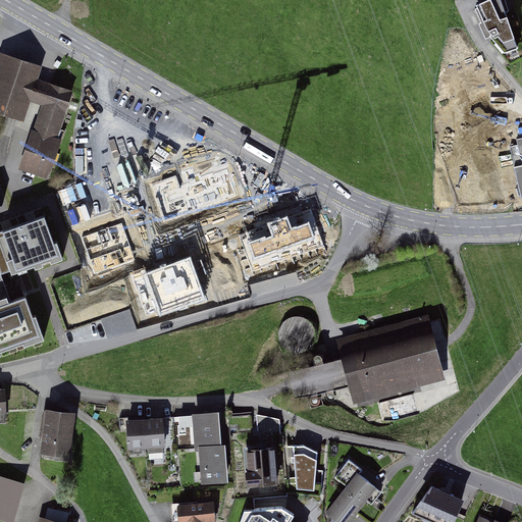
[(489,42),(492,40),(504,53),(515,49),(504,17),(509,15),(503,0),(500,0),(499,0),(489,0),(479,4),(484,20),(482,21),(489,42)]
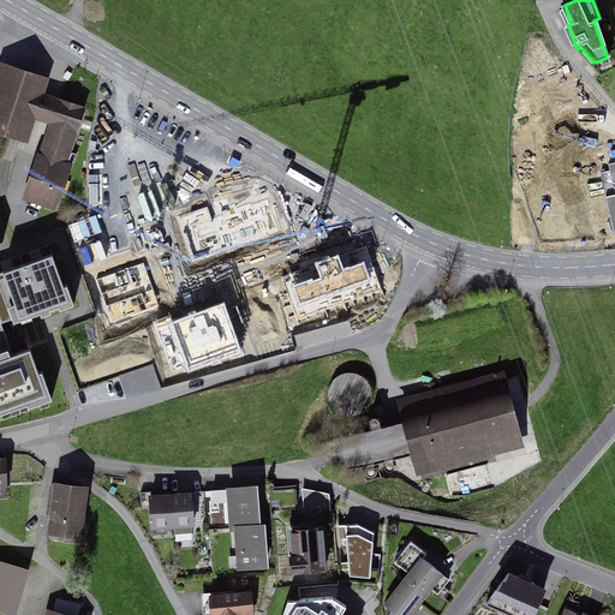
[(48,83),(1,67),(0,71),(0,132),(29,143),(35,125),(47,129),(23,199),(55,210),(70,169),(66,168),(84,114),(42,100),(48,83)]
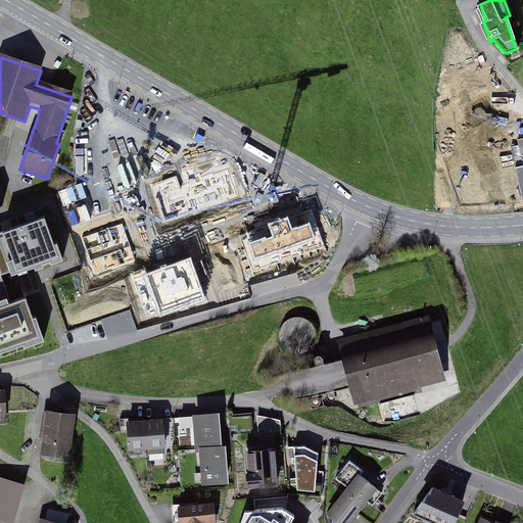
[(519,147),(512,149),(522,198),(522,139),(518,141),(519,147)]
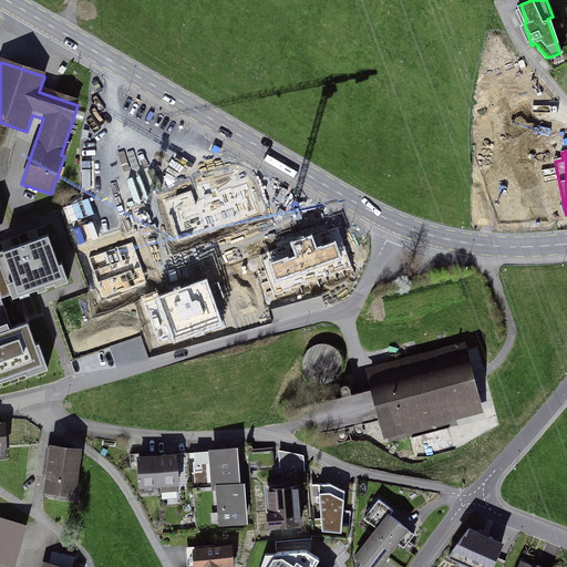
[(48,236),(0,254),(0,300),(10,297),(12,302),(69,281),(61,263),(59,264),(48,236)]
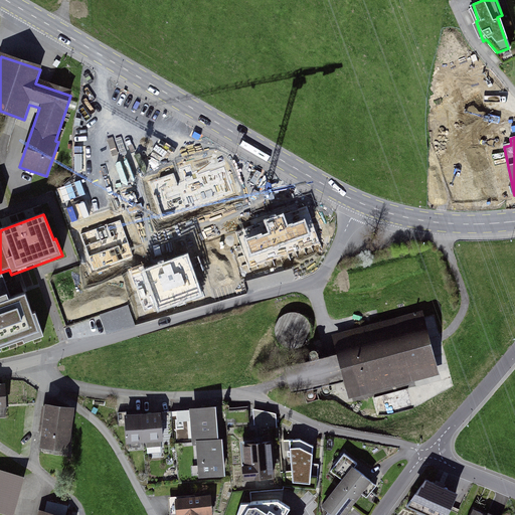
[(0,302),(9,299),(0,273),(0,302)]
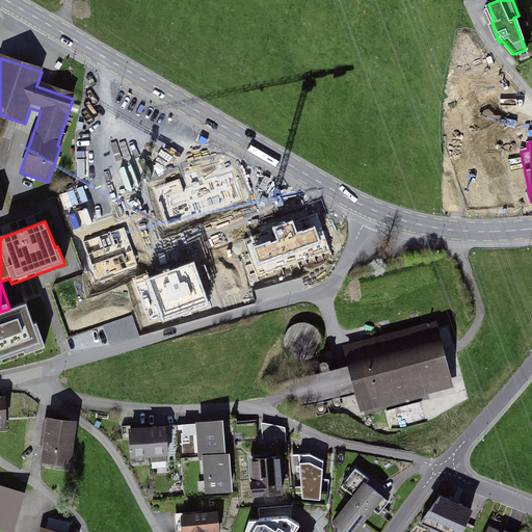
[(26,303),(9,309),(0,312),(0,361),(45,345),(35,322),(33,323),(26,303)]
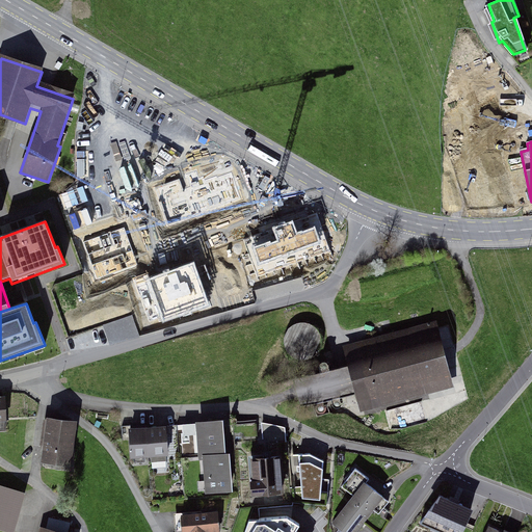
[(288,338),(310,349),(320,329),(298,318),(288,338)]
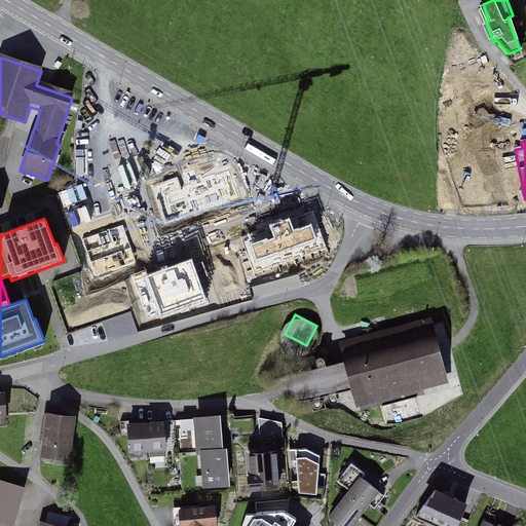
[(425,318),(336,341),(352,405),(442,382),(425,318)]
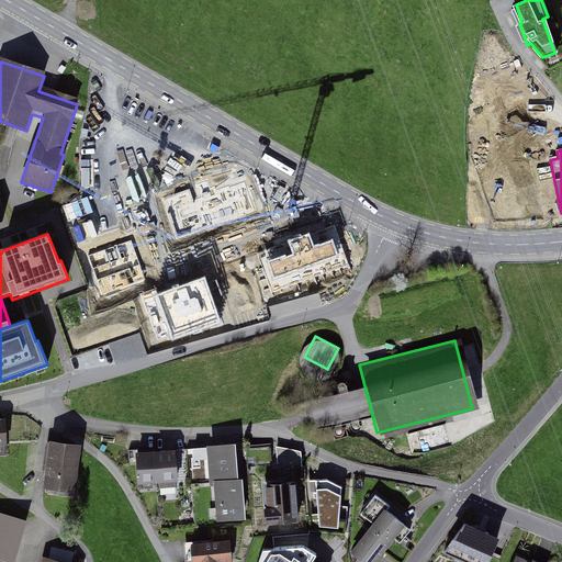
[(45,490),(72,494),(79,449),(52,445),(45,490)]
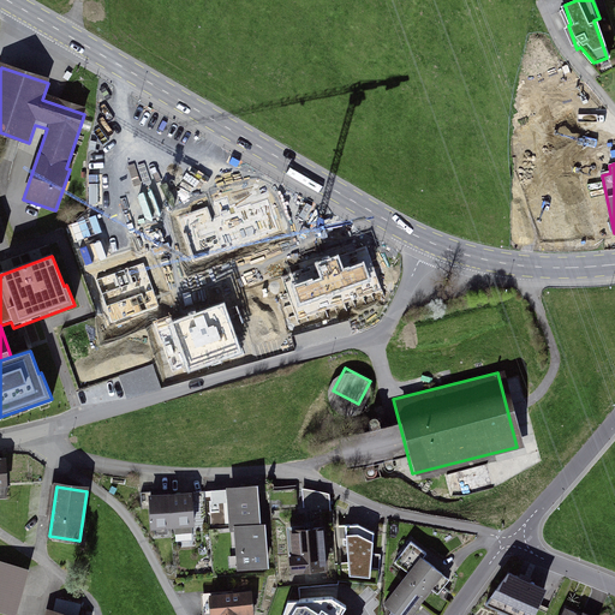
[(237,529),(258,527),(257,489),(228,490),(231,531),(237,531),(237,529)]
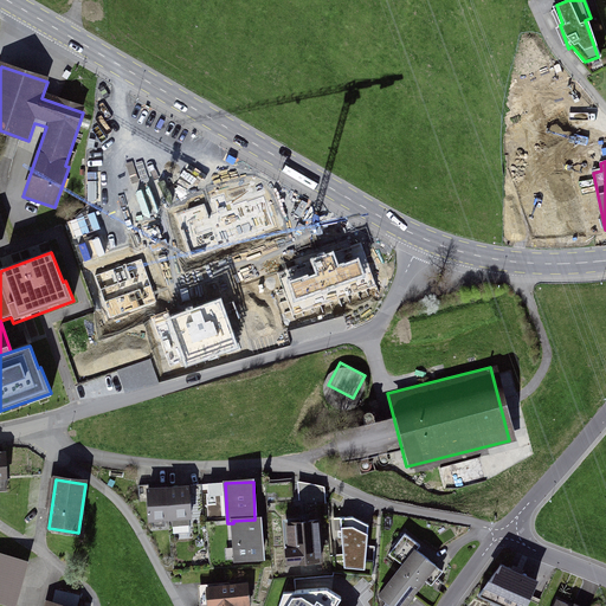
[(171,523),(193,522),(189,487),(168,488),(171,523)]
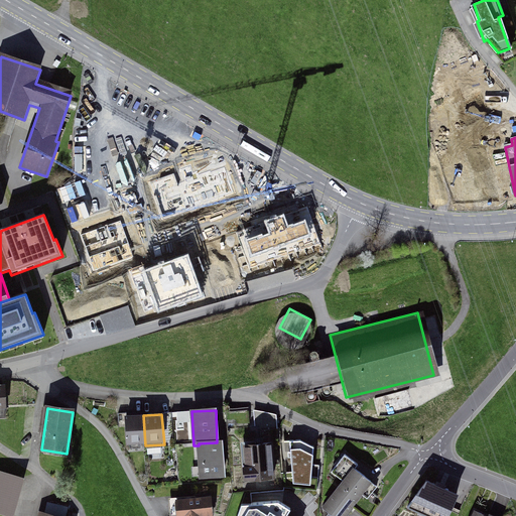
[(127,447),(145,445),(143,415),(125,417),(127,447)]
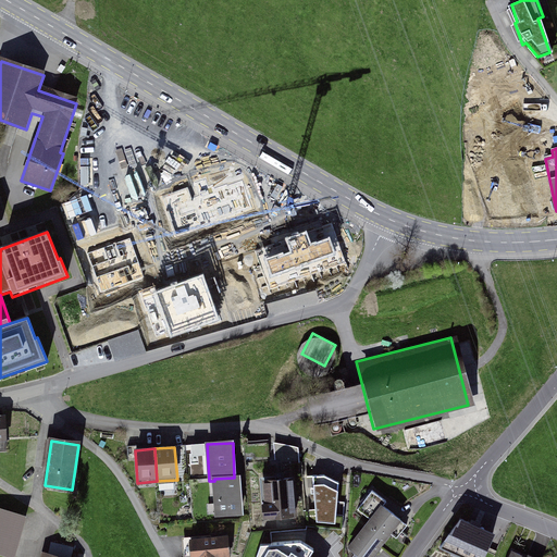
[(214,479),(214,481),(215,517),(242,515),(239,478),(234,478),(214,479)]
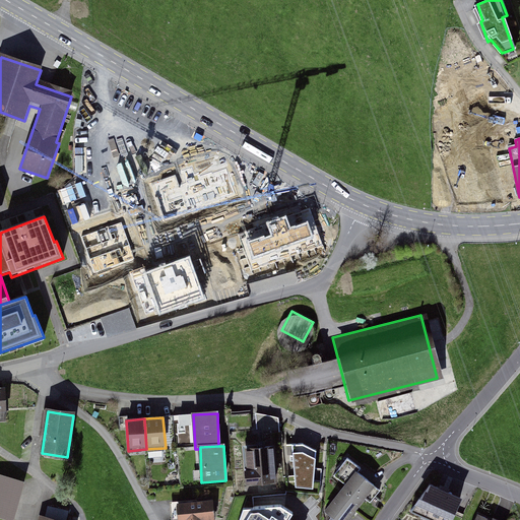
[(296,488),(312,490),(315,452),(302,447),(293,447),(296,488)]
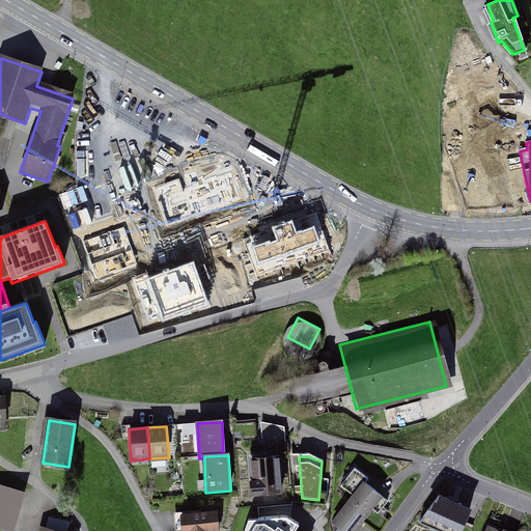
[(278,459),(251,462),(254,494),(281,492),(278,459)]
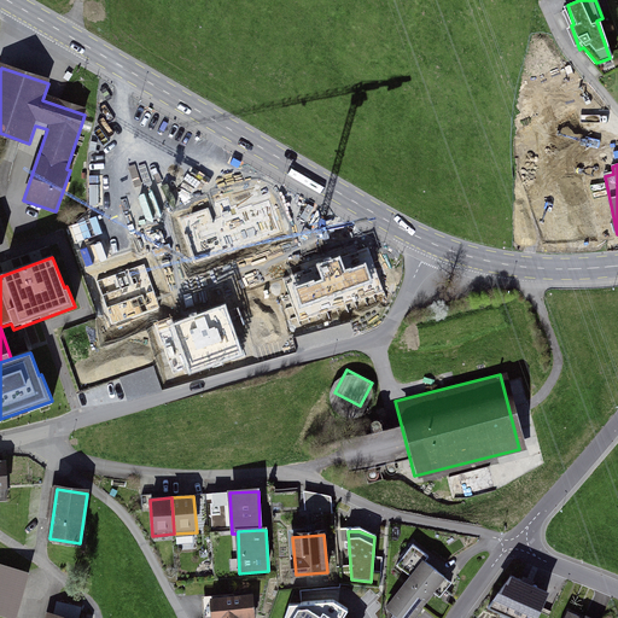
[(413,577),(424,564),(427,559),(413,548),(398,566),(413,577)]
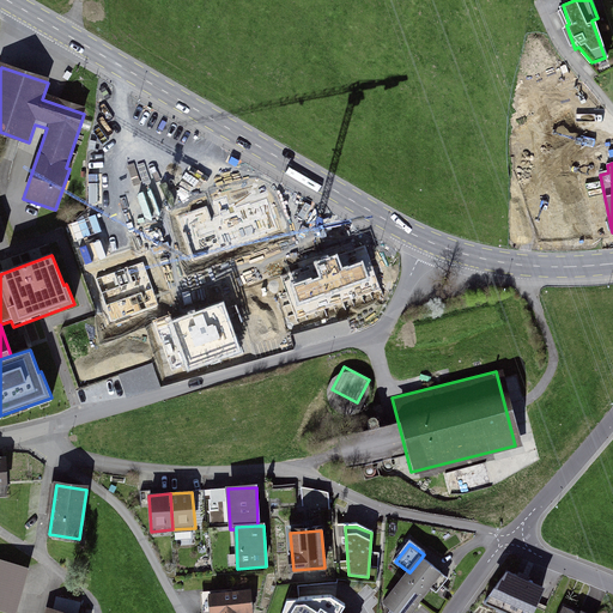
[(0,607),(12,611),(22,565),(0,559),(0,607)]
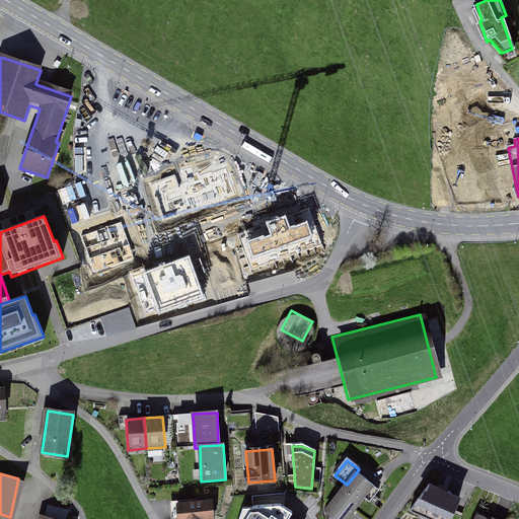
[(377,491),(356,473),(347,485),(326,512),(336,518),(346,518),(364,498),(369,501),(377,491)]
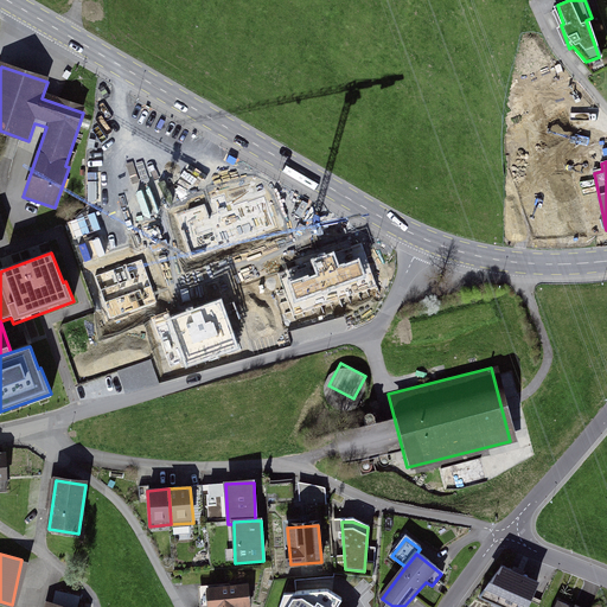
[(525,606),(536,582),(502,567),(481,598),(502,606),(525,606)]
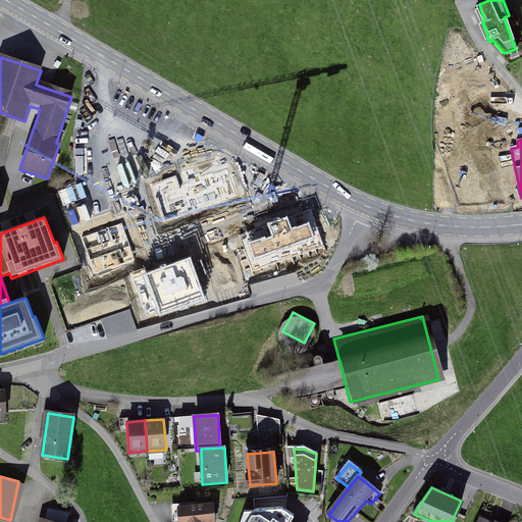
[(180,521),(213,521),(212,505),(179,508),(180,521)]
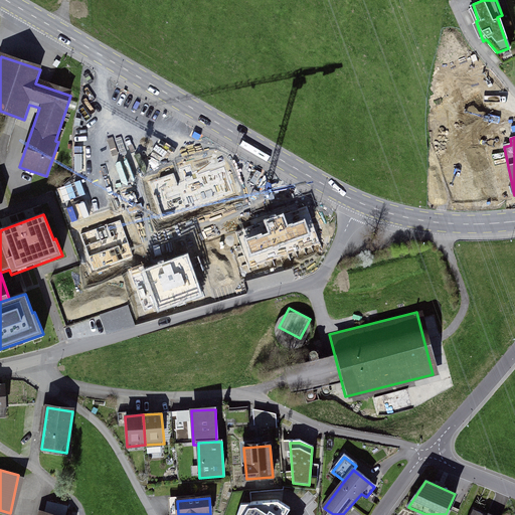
[(286,514),(290,508),(277,501),(241,504),(236,514),(286,514)]
